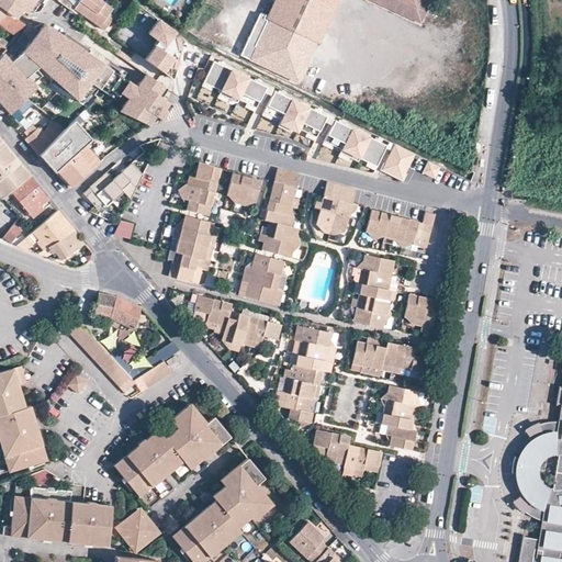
[(0,0),(0,8),(4,11),(15,19),(21,11),(6,0),(0,0)]
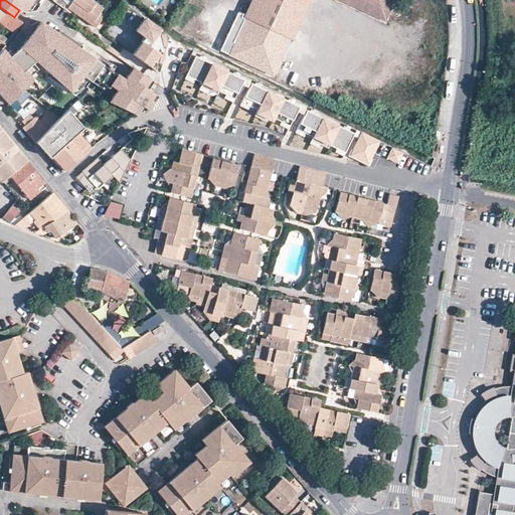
[(32,0),(5,0),(19,10),(22,6),(27,9),(32,0)]
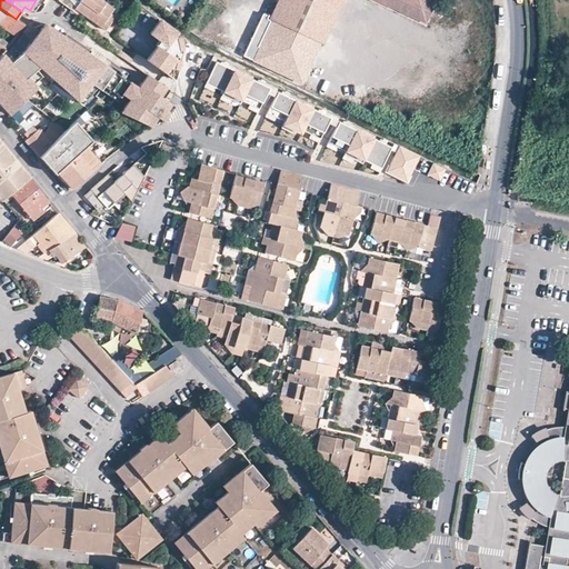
[(25,7),(21,11),(28,16),(40,13),(50,0),(36,0),(30,10),(25,7)]
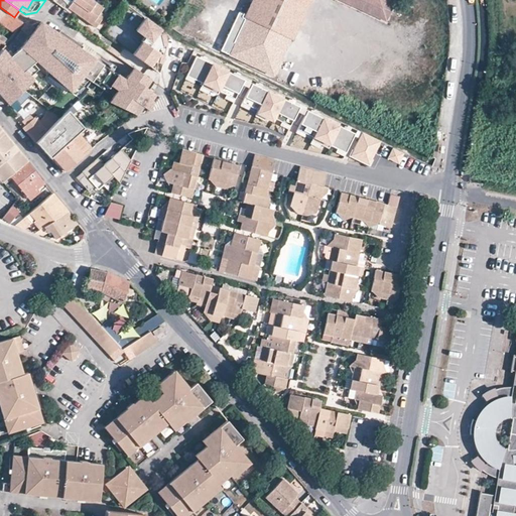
[(101,22),(97,19),(103,10),(89,0),(74,0),(69,9),(97,29),(101,22)]
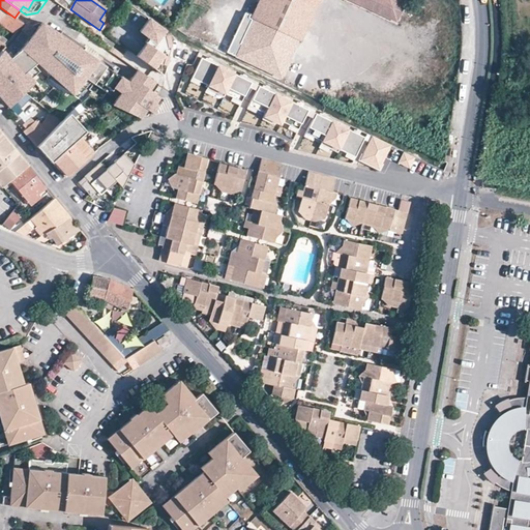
[(256,0),(249,16),(252,17),(233,54),(249,62),(251,60),(259,64),(258,66),(277,76),(295,38),(298,39),(317,0),(256,0)]
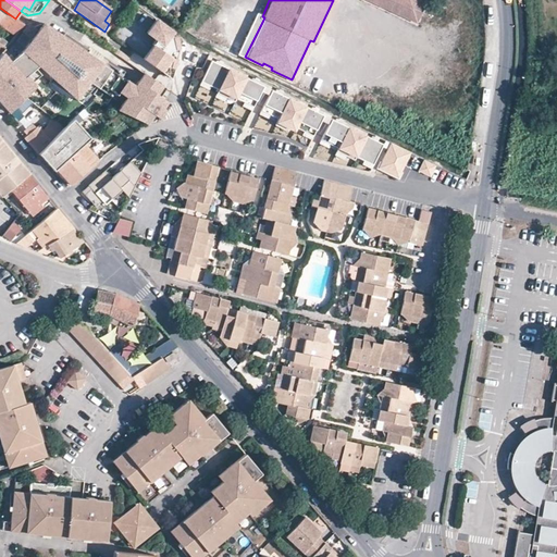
[(371,0),(417,21),(425,0),(371,0)]
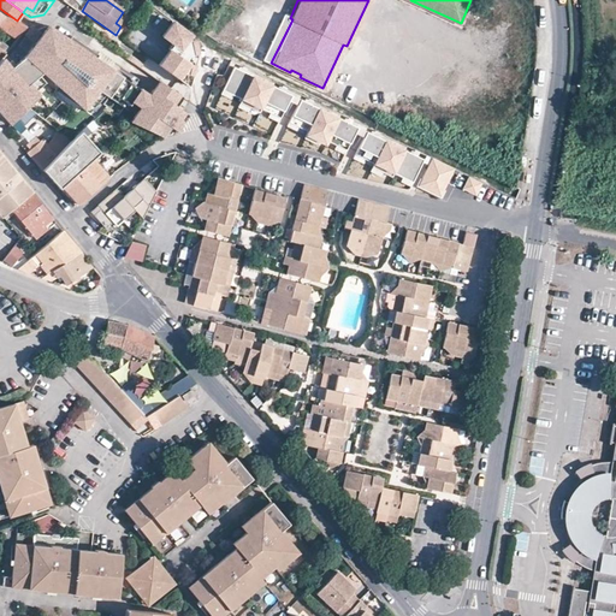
[(21,33),(25,27),(17,21),(5,12),(0,19),(0,30),(15,40),(21,33)]
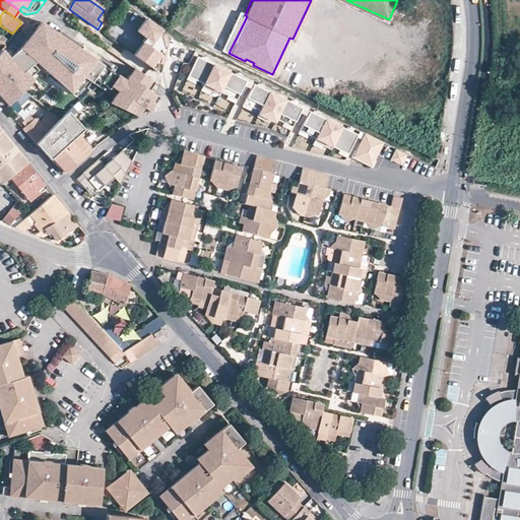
[(220,49),(229,53),(247,16),(245,15),(239,12),(220,49)]
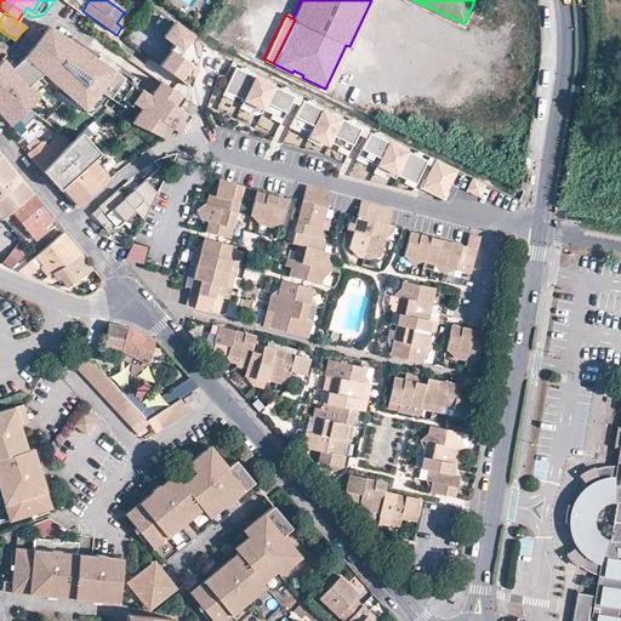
[(172,23),(163,36),(180,50),(177,55),(170,51),(159,64),(191,87),(199,57),(197,44),(192,44),(188,40),(192,38),(172,23)]
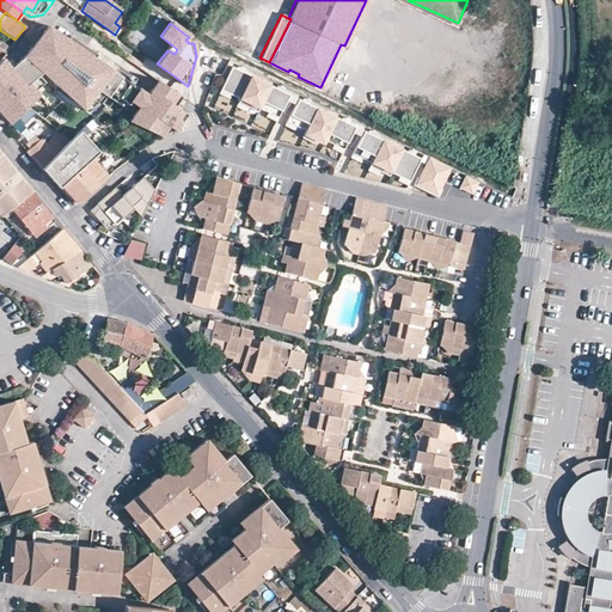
[(0,59),(0,114),(4,118),(7,116),(12,122),(28,108),(46,121),(67,98),(93,117),(101,109),(160,136),(165,124),(173,128),(177,118),(173,117),(178,108),(182,110),(153,90),(150,96),(92,56),(65,38),(48,26),(23,59),(10,69),(0,59)]
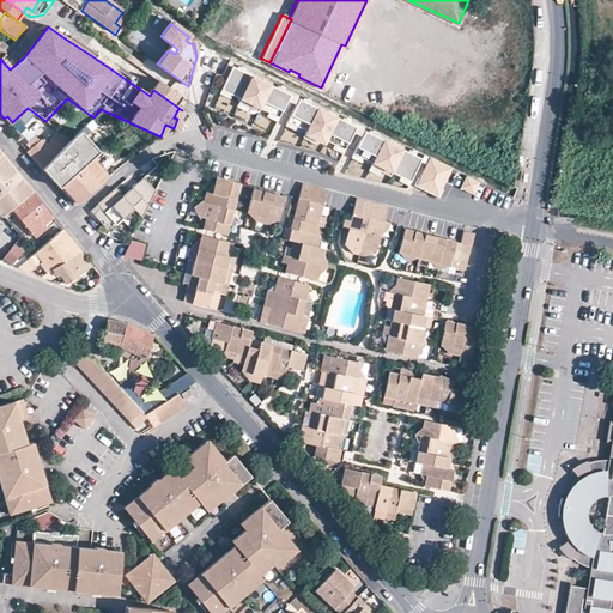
[(31,30),(25,26),(20,32),(26,36),(31,30)]
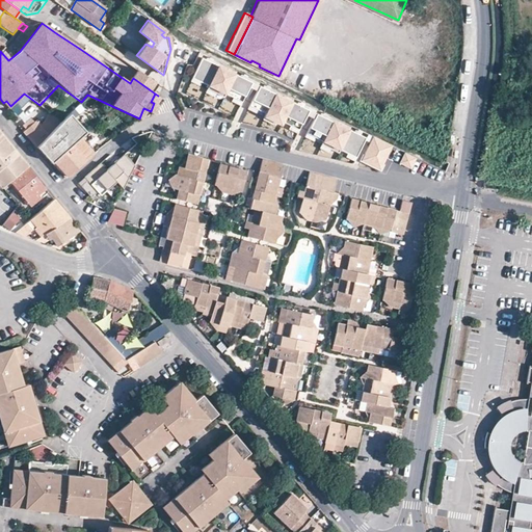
[(80,49),(82,46),(58,30),(56,33),(80,49)]
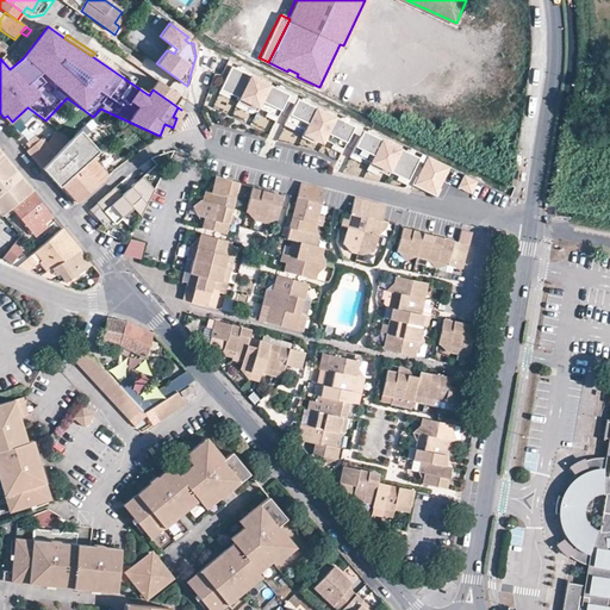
[(125,58),(138,68),(142,63),(129,54),(125,58)]
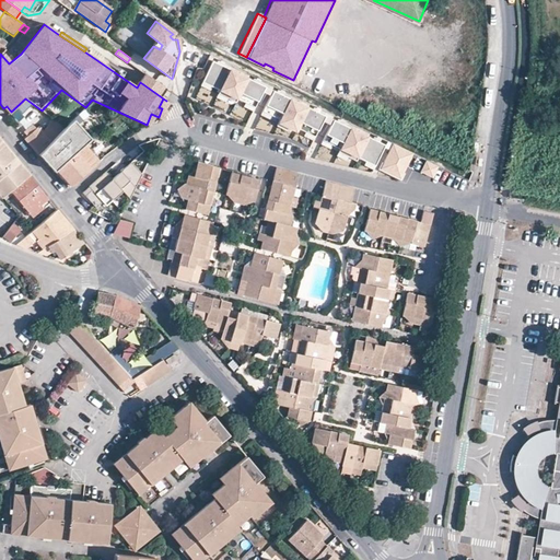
[(260,105),(269,89),(263,85),(259,83),(228,68),(224,67),(218,63),(209,81),(218,85),(216,89),(224,93),(232,96),(231,101),(240,105),(242,101),(249,105),(252,102),(260,105)]
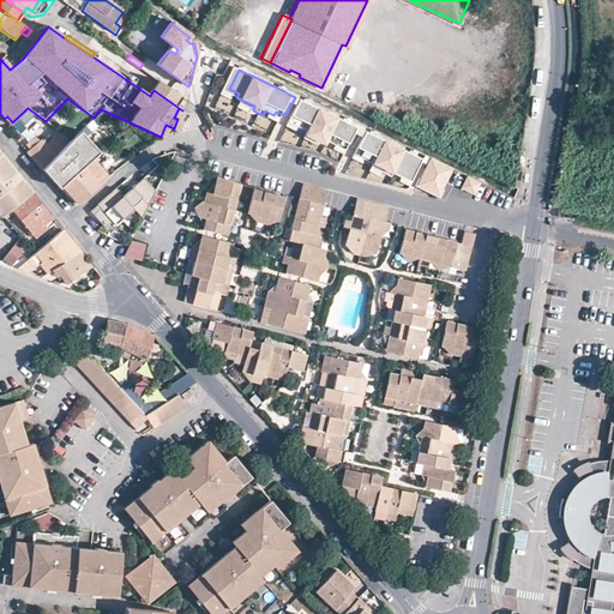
[(188,102),(160,82),(154,90),(182,110),(188,102)]
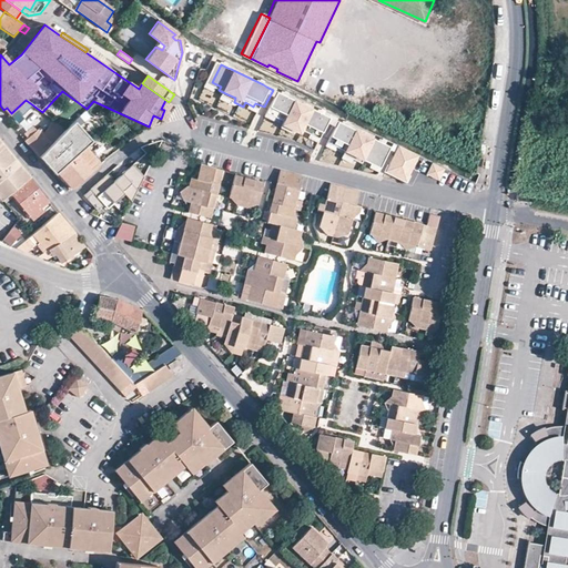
[(221,87),(212,82),(209,90),(216,94),(219,90),(221,87)]
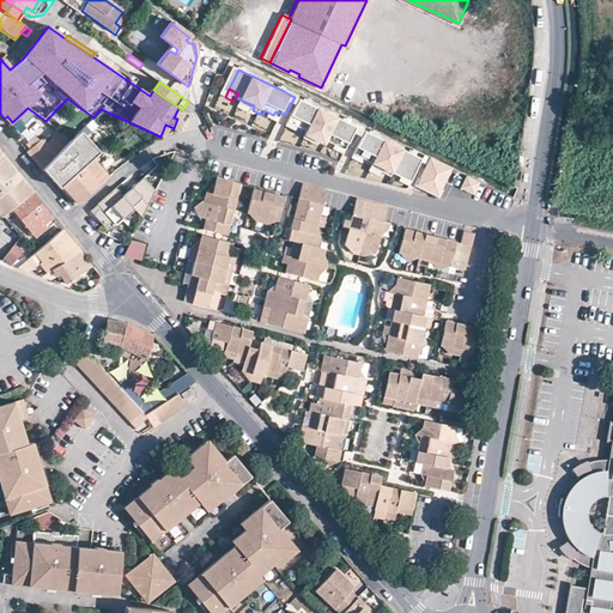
[(291,103),(299,107),(302,101),(295,97),(291,103)]
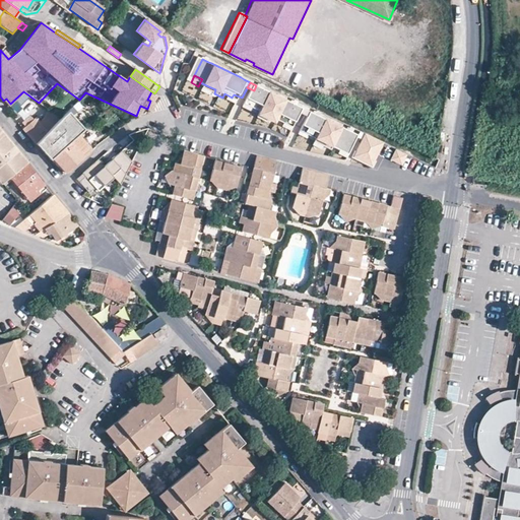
[(262,87),(256,85),(254,90),(248,101),(256,105),(255,109),(262,113),(270,116),(269,119),(277,123),(278,120),(286,124),(287,120),(296,124),(301,113),(304,108),(298,105),(294,104),(265,89),(262,87)]
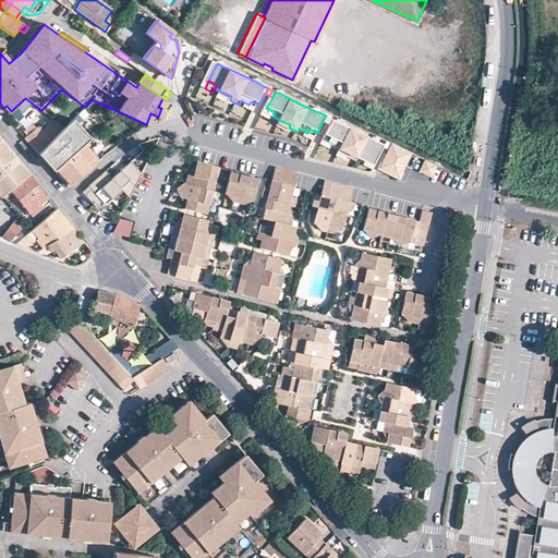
[(230,100),(231,96),(223,93),(220,100),(228,104),(230,100)]
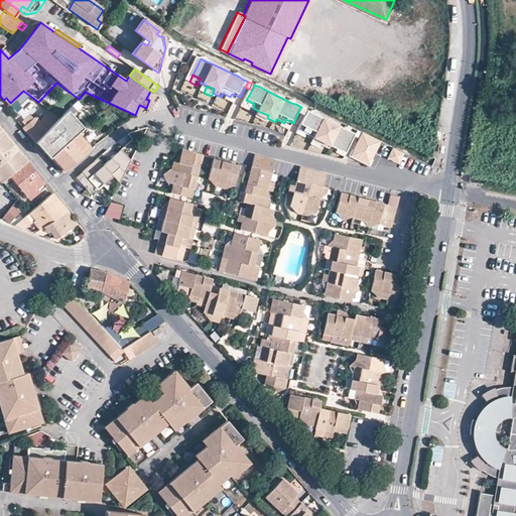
[(229,100),(237,104),(240,97),(232,94),(230,97),(229,100)]
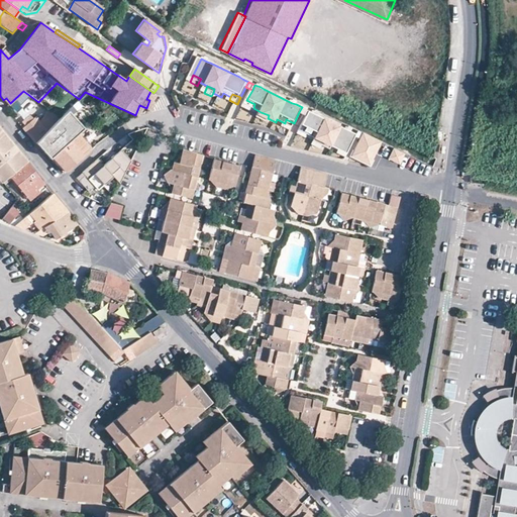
[(253,108),(254,104),(246,100),(243,107),(251,111),(253,108)]
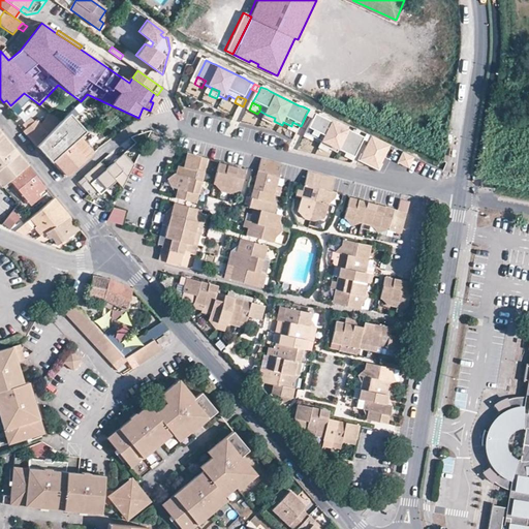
[(143,107),(138,118),(148,116),(150,111),(143,107)]
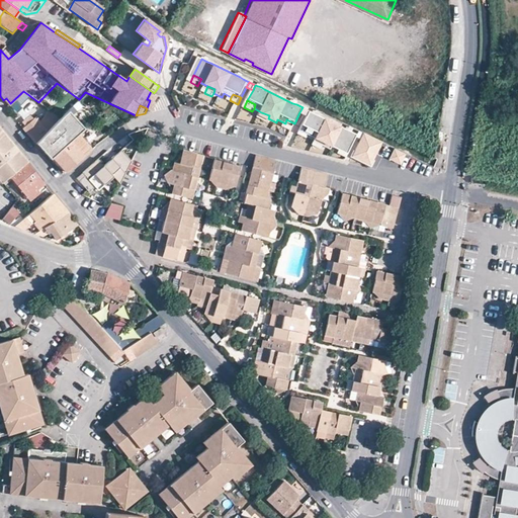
[(307,116),(310,111),(303,107),(299,112),(307,116)]
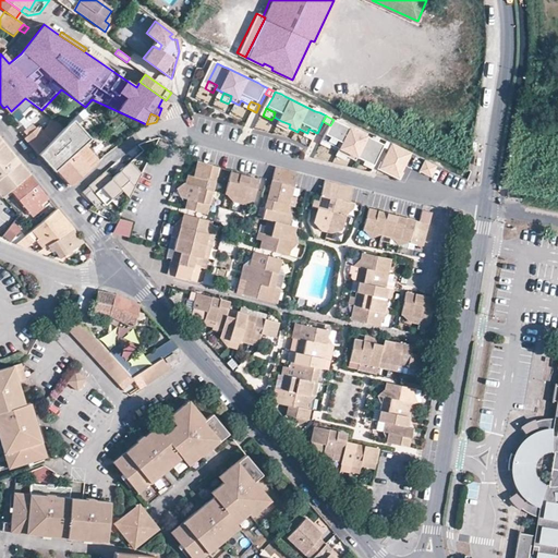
[(44,135),(50,142),(65,128),(52,119),(48,125),(51,128),(44,135)]
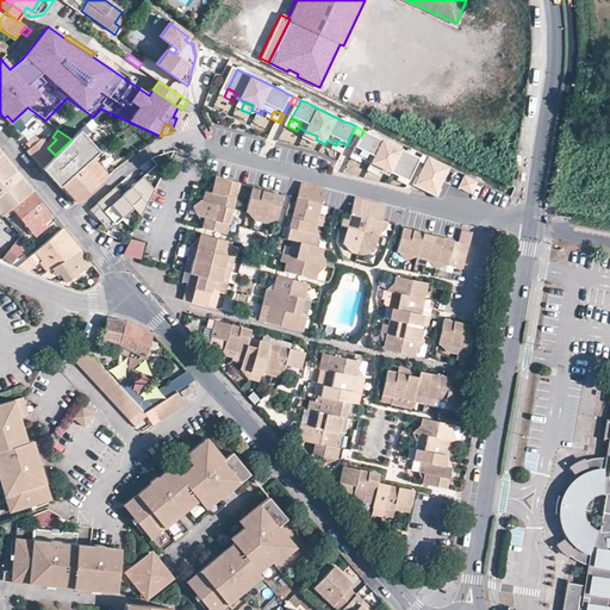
[(55,155),(41,170),(47,178),(53,172),(60,179),(53,185),(57,190),(91,159),(99,151),(79,131),(72,139),(55,155)]
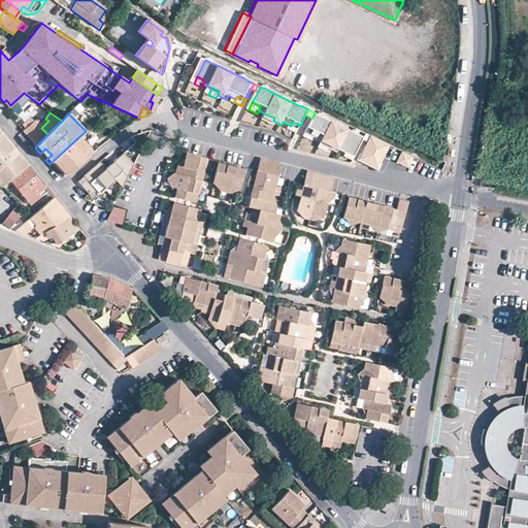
[(321,116),(316,113),(312,119),(307,129),(316,133),(315,137),(322,140),(330,144),(328,149),(335,152),(337,149),(344,152),(347,149),(355,153),(363,136),(357,133),(354,132),(325,118),(321,116)]
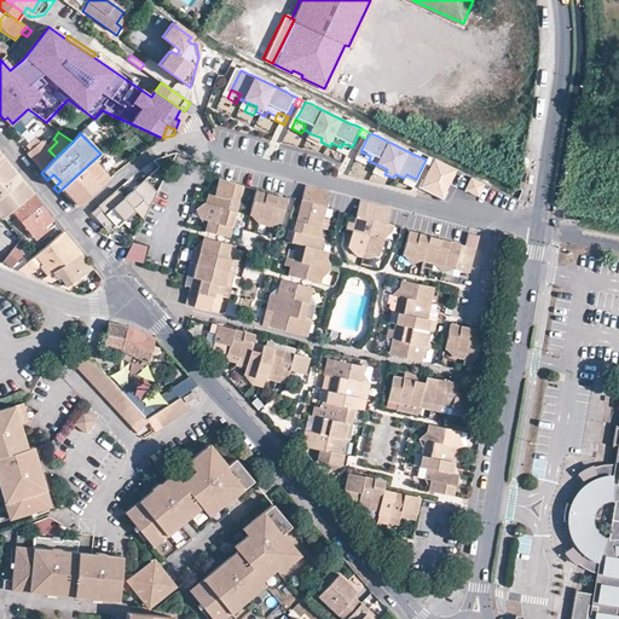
[(310,142),(318,145),(322,138),(312,134),(310,142)]
